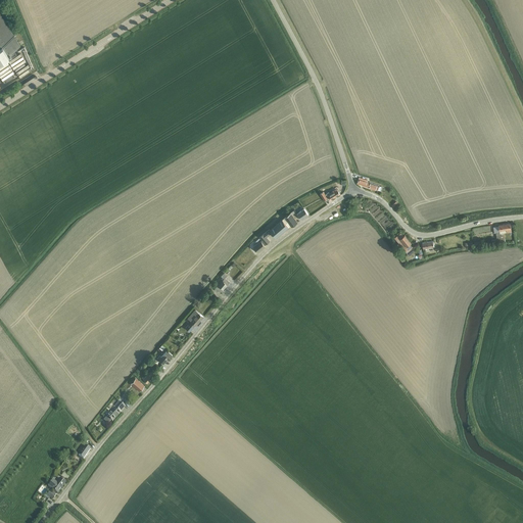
[(0,58),(20,46),(0,11),(0,58)]
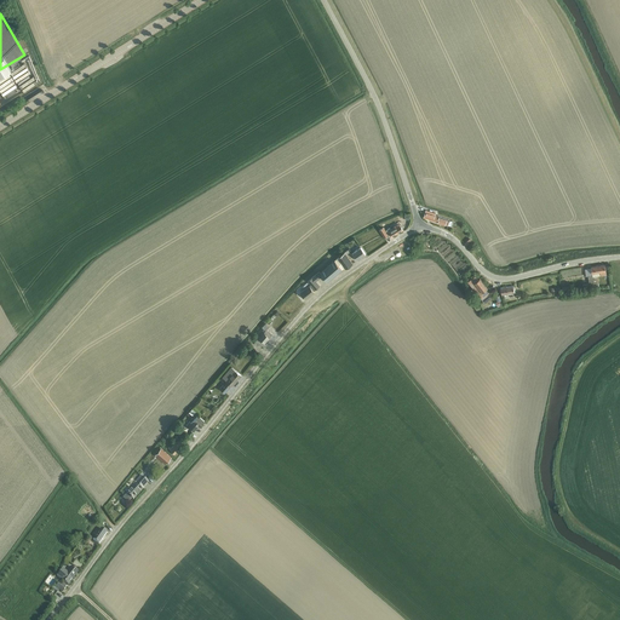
[(33,72),(26,59),(16,67),(23,78),(33,72)]
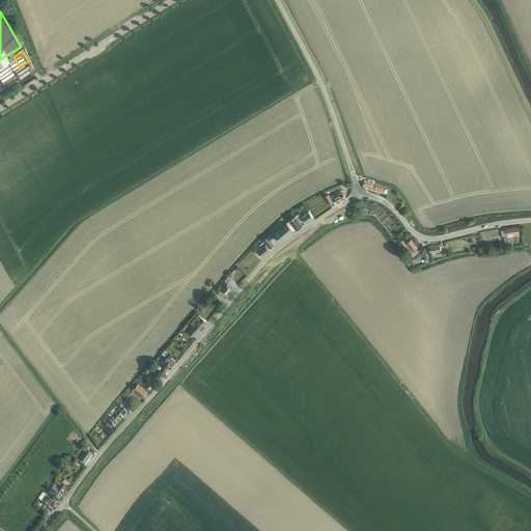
[(364,180),(362,186),(371,189),(384,193),(386,194),(388,190),(385,189),(372,185),(373,183),(364,180)]
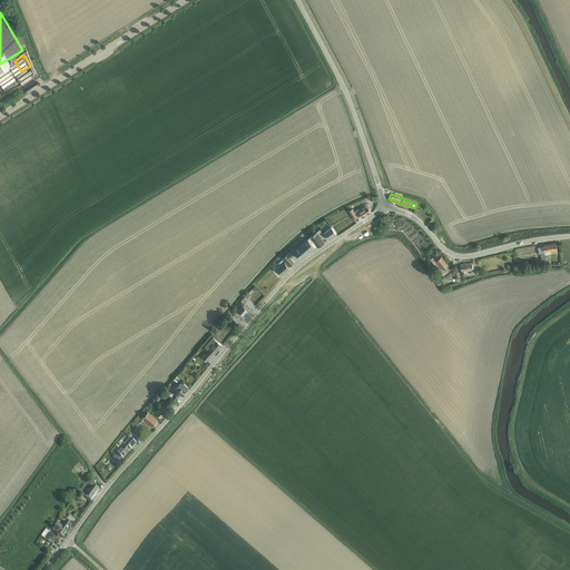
[(366,206),(362,209),(363,210),(360,212),(359,209),(354,213),(352,209),(349,212),(353,218),(360,214),(361,216),(370,212),(367,207),(366,206)]
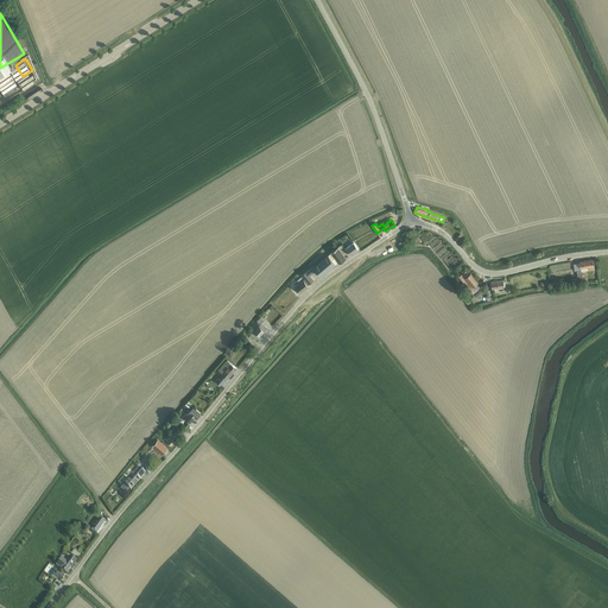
[(347,247),(344,248),(350,257),(359,249),(354,242),(347,247)]
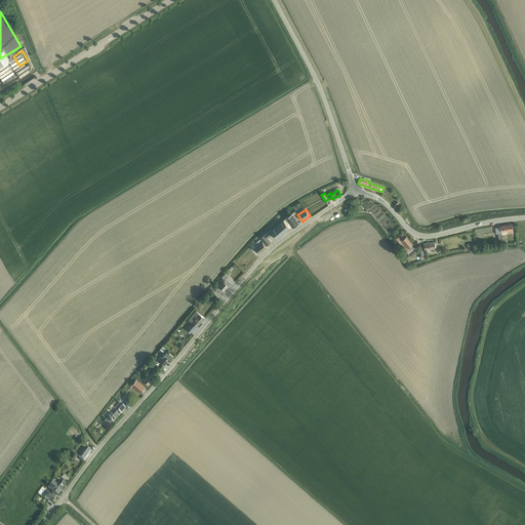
[(286,217),(288,221),(292,227),(292,228),(298,224),(294,216),(296,214),(295,212),(292,214),(292,213),(286,217)]
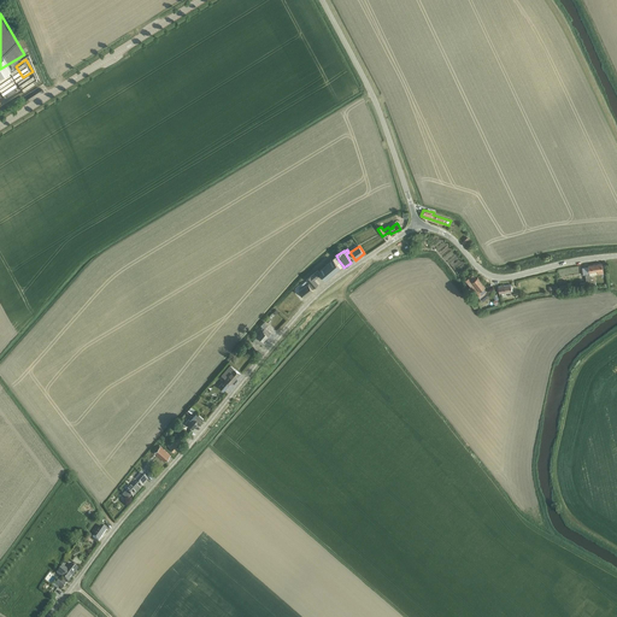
[(344,266),(339,260),(336,263),(334,259),(318,271),(317,270),(307,280),(310,283),(300,292),(305,298),(313,291),(312,289),(313,288),(318,285),(315,280),(321,275),(325,281),(344,266)]
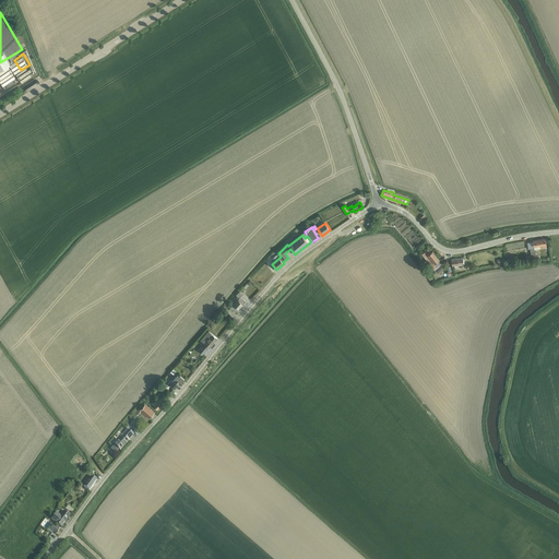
[(531,256),(525,257),(526,260),(539,258),(539,254),(538,249),(547,247),(545,238),(532,240),(533,246),(534,246),(534,248),(530,249),(531,256)]
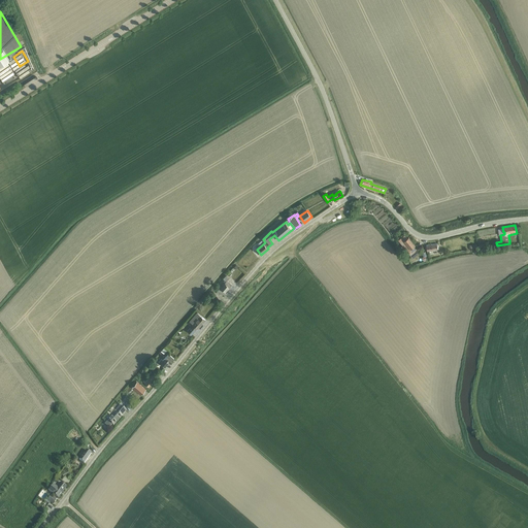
[(405,249),(407,252),(409,255),(417,250),(414,246),(415,245),(408,237),(407,238),(405,235),(400,239),(402,242),(404,240),(408,246),(405,249)]
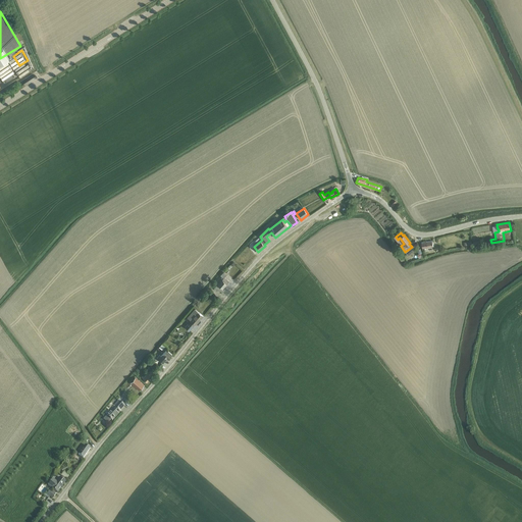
[(221,275),(223,278),(214,289),(217,292),(218,290),(220,292),(222,289),(222,290),(229,282),(224,277),(227,275),(224,272),(221,275)]
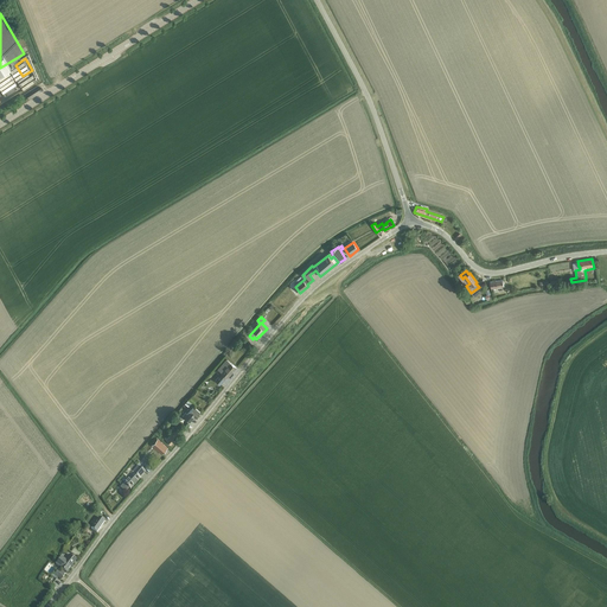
[(228,377),(236,368),(227,359),(218,369),(223,372),(216,381),(221,385),(225,379),(225,378),(227,377),(228,377)]
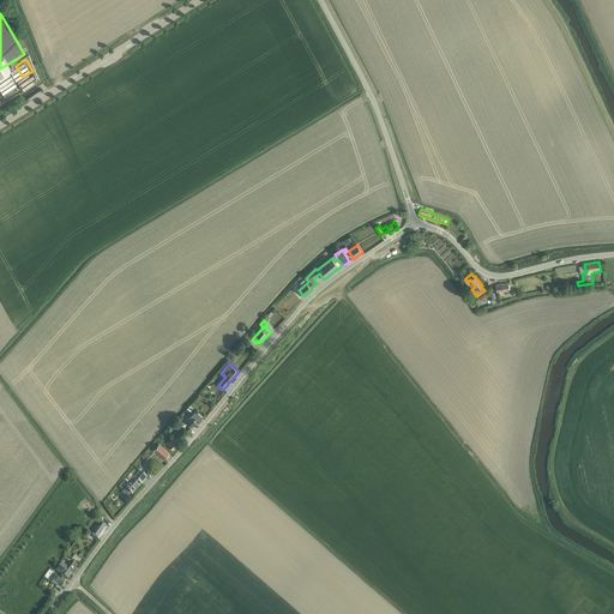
[(198,422),(203,417),(196,411),(190,419),(188,417),(185,421),(192,427),(196,421),(198,422)]
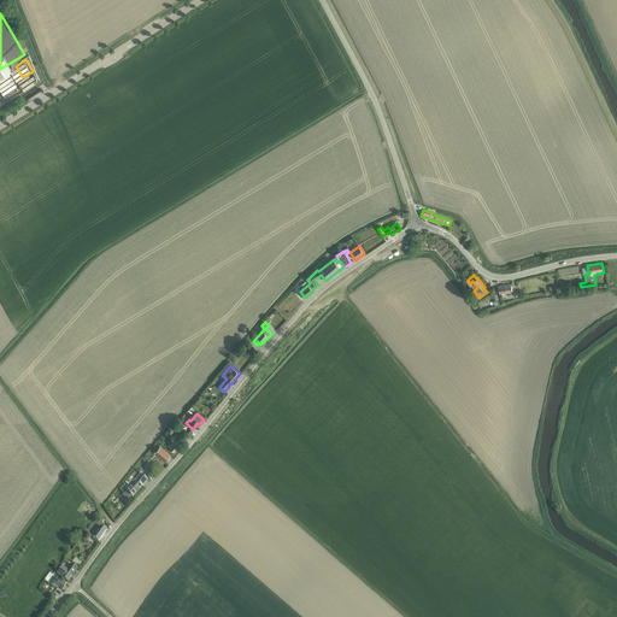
[(174,453),(183,442),(178,438),(169,448),(174,453)]
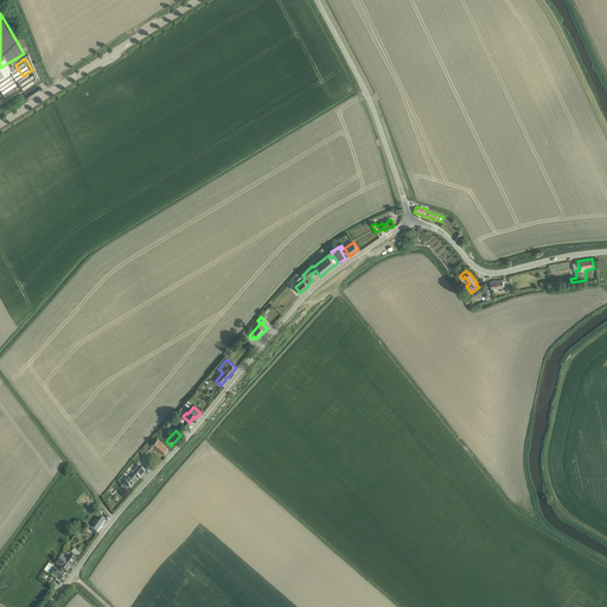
[(158,440),(152,446),(161,454),(167,448),(158,440)]
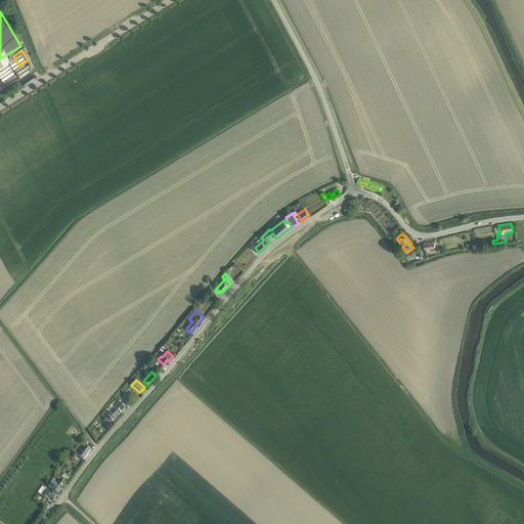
[(121,412),(125,407),(120,403),(115,407),(117,409),(108,418),(114,422),(121,413),(121,412)]
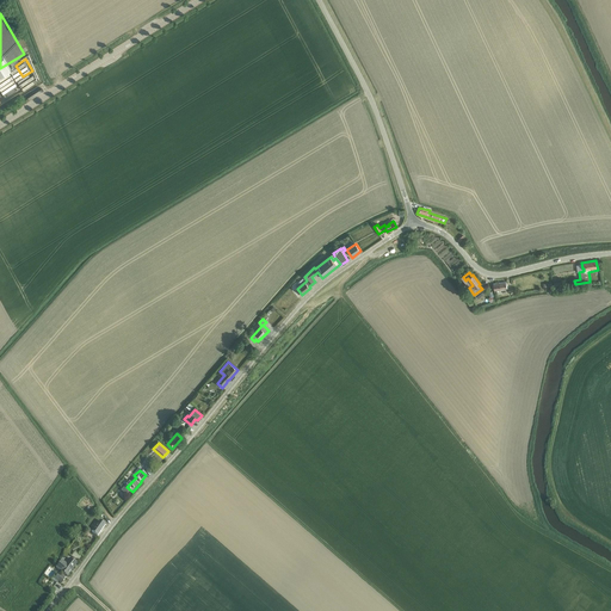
[(100,522),(92,532),(97,536),(105,525),(100,522)]
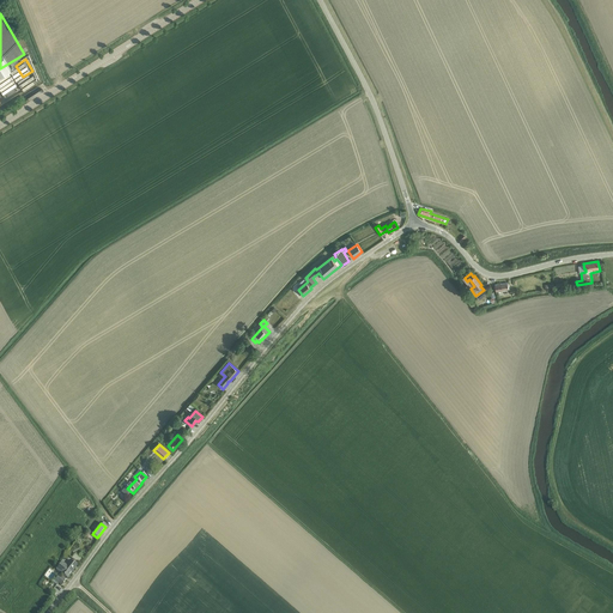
[(78,564),(82,559),(76,554),(72,559),(78,564)]
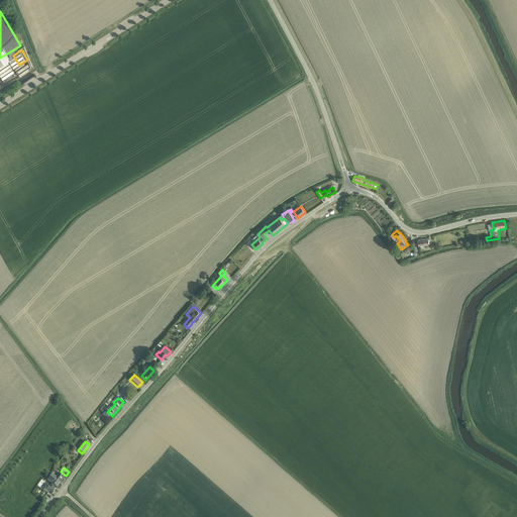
[(57,488),(64,478),(60,474),(56,478),(52,475),(47,481),(57,488)]
